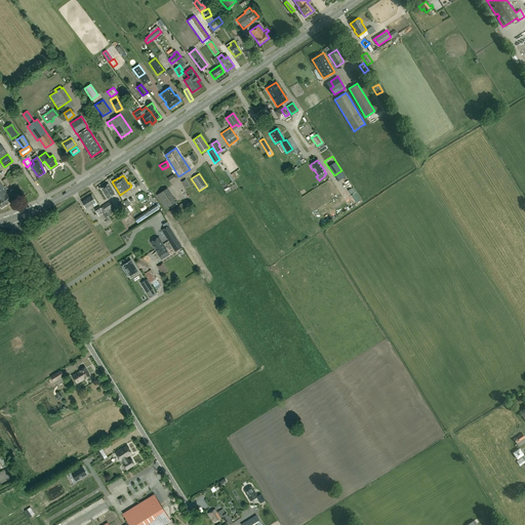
[(184,177),(179,180),(185,189),(190,186),(184,177)]
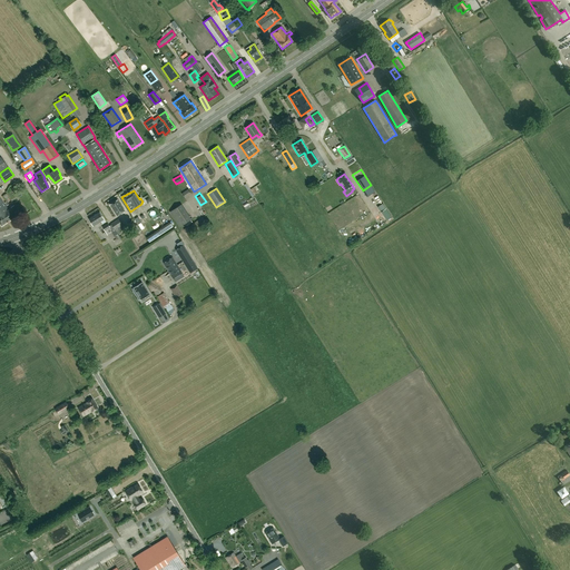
[(317,197),(322,206),(327,203),(326,199),(327,198),(325,194),(317,197)]
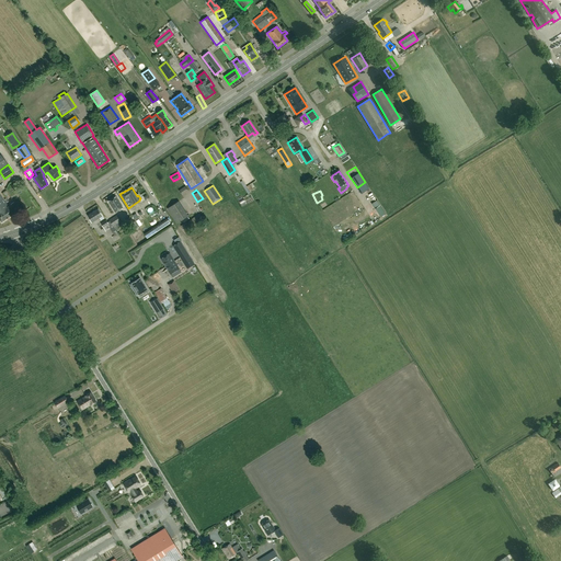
[(0,219),(1,222),(13,214),(0,194),(0,219)]
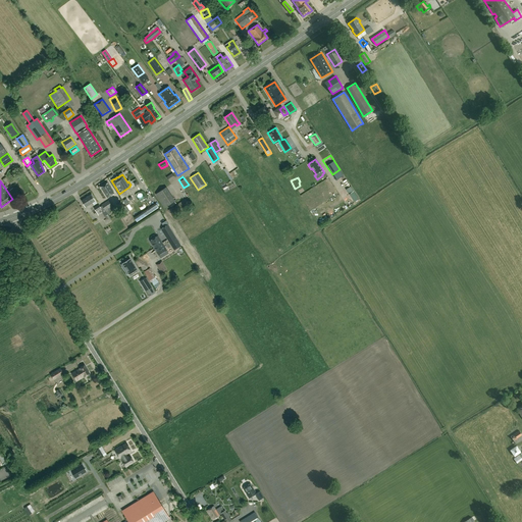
[(107,198),(114,194),(107,184),(101,188),(107,198)]
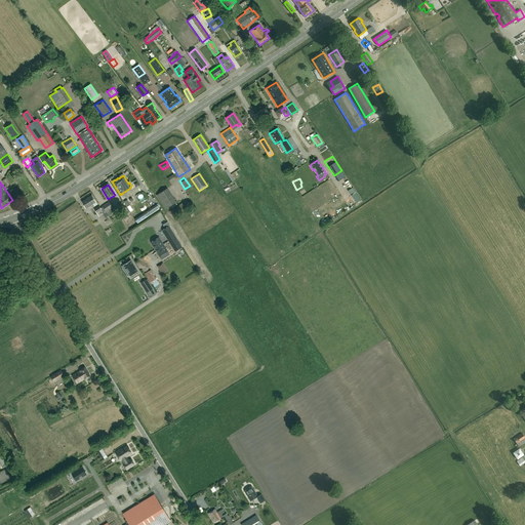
[(356,203),(360,200),(353,188),(348,191),(356,203)]
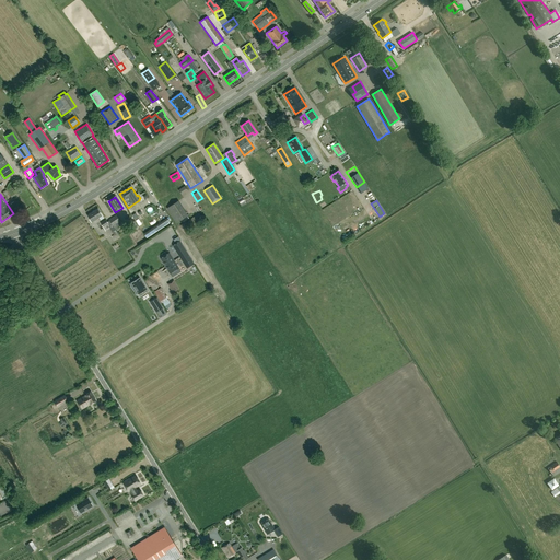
[(176,223),(188,216),(178,201),(166,209),(176,223)]
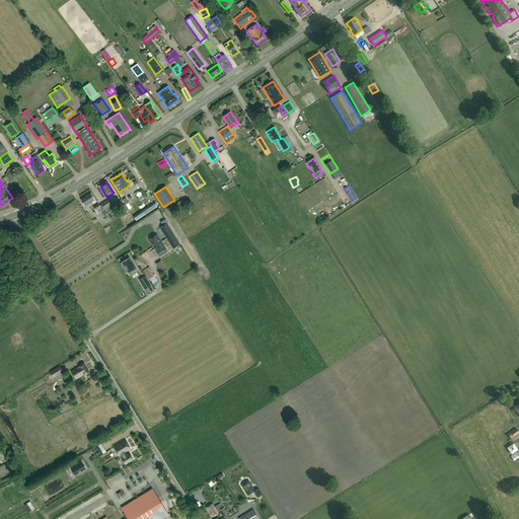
[(96,203),(94,200),(90,194),(81,200),(84,206),(91,202),(93,205),(96,203)]
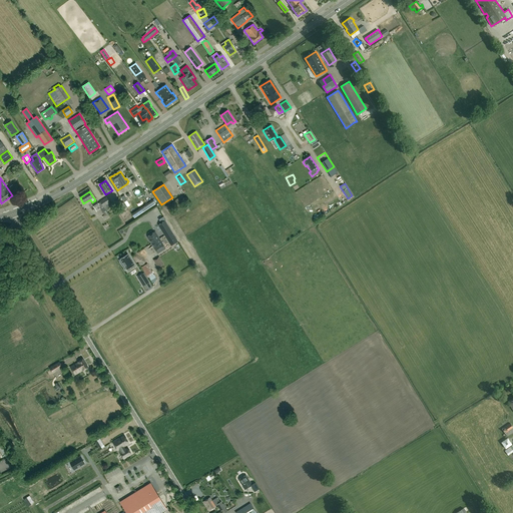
[(130,192),(122,195),(125,202),(133,199),(130,192)]
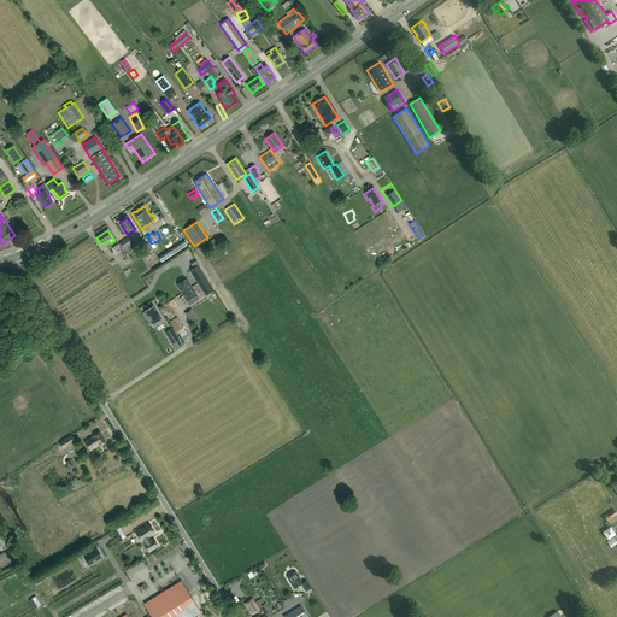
[(219,235),(199,248),(203,256),(212,250),(213,251),(215,250),(215,248),(223,242),(219,235)]
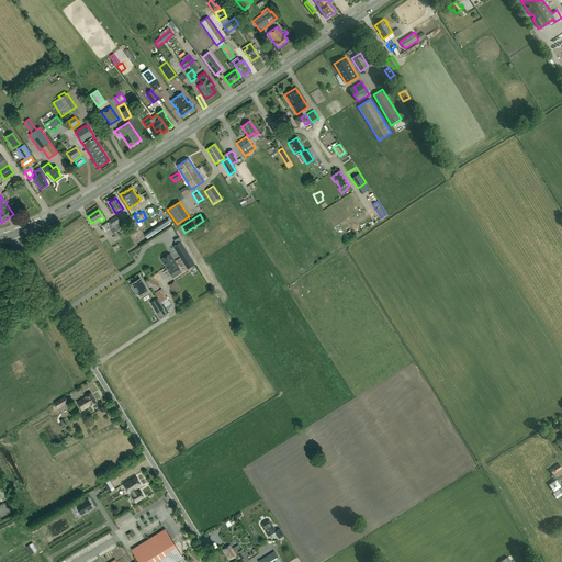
[(110,222),(109,222),(116,236),(119,235),(116,231),(119,229),(115,225),(121,222),(116,216),(109,221),(110,222)]
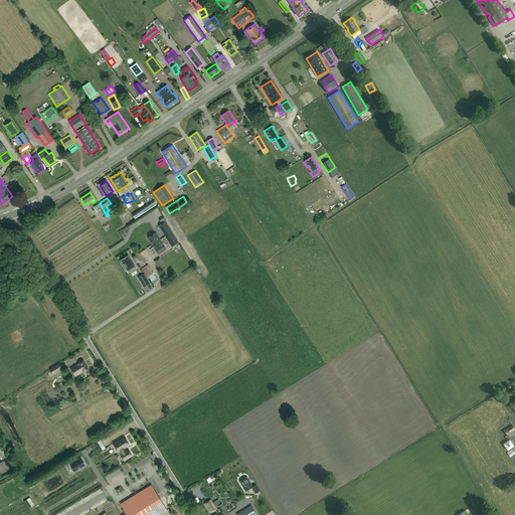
[(107,216),(100,203),(99,204),(98,202),(93,205),(97,213),(101,210),(105,217),(107,216)]
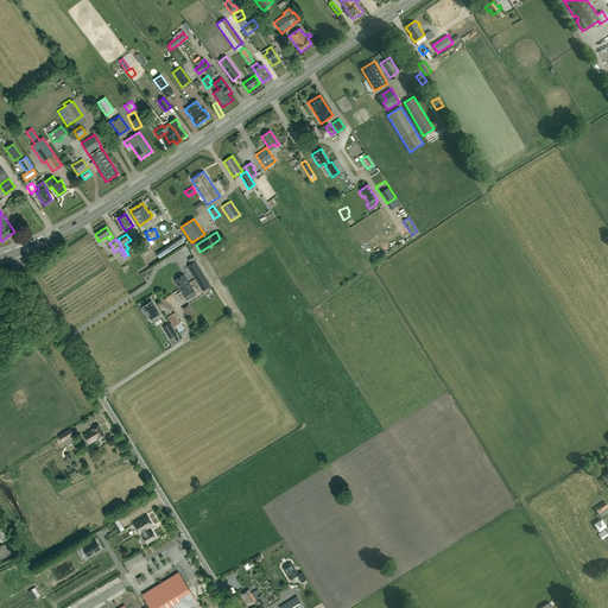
[(196,261),(188,266),(191,273),(203,291),(211,286),(196,261)]
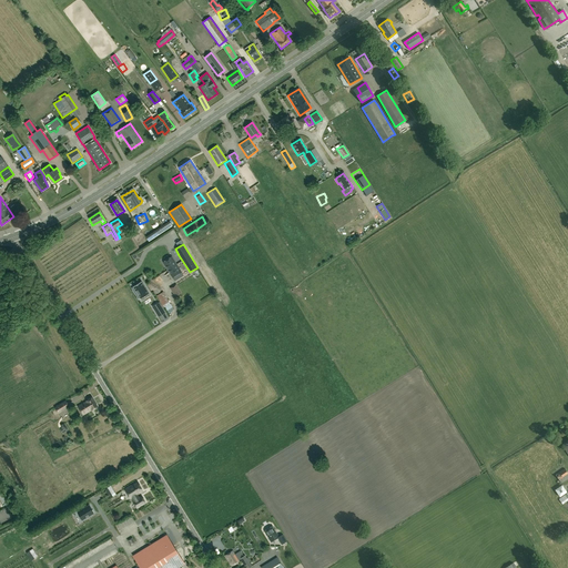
[(171,256),(163,262),(172,277),(181,272),(171,256)]
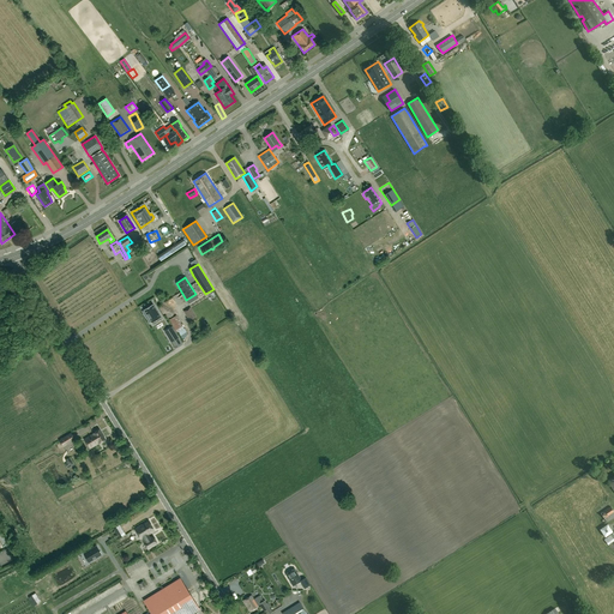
[(144,309),(144,311),(143,312),(150,324),(151,321),(151,323),(152,323),(161,318),(161,317),(152,305),(144,309)]
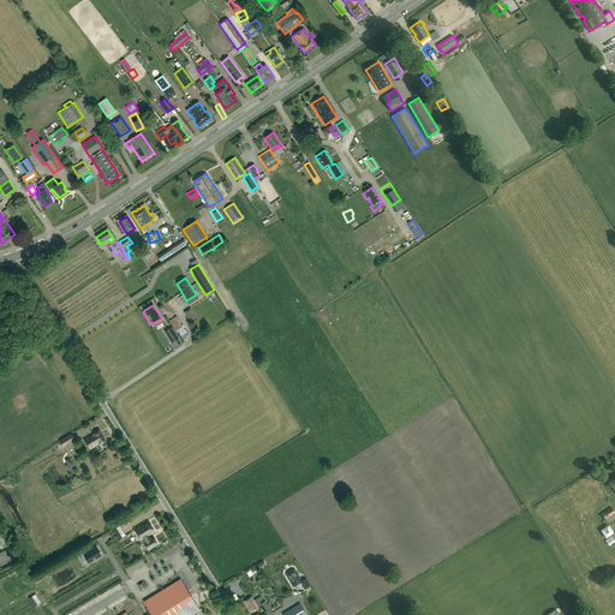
[(190,308),(184,310),(187,320),(195,316),(190,308)]
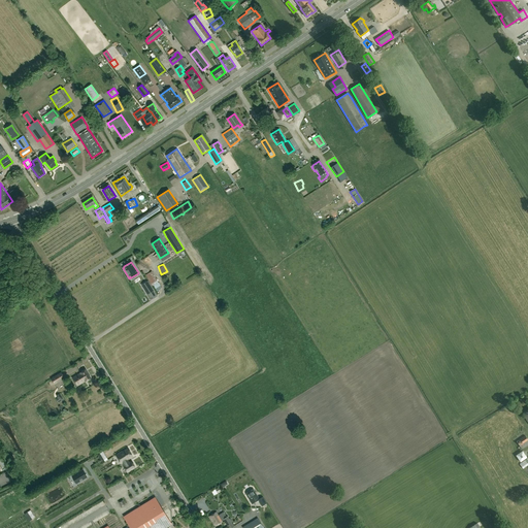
[(145,275),(153,287),(159,284),(157,281),(152,271),(145,275)]
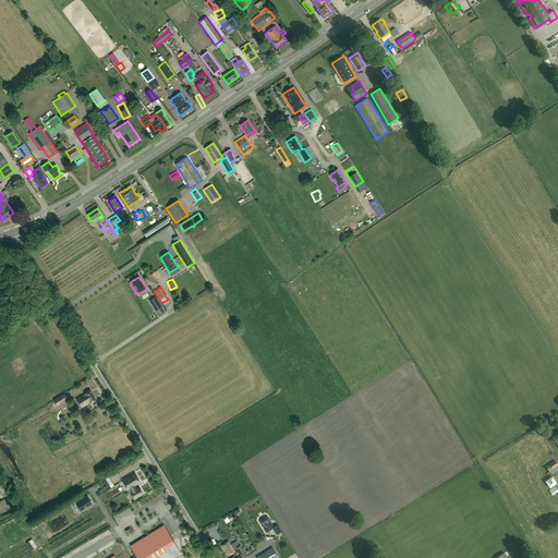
[(149,301),(152,304),(156,312),(162,307),(157,300),(156,298),(149,301)]
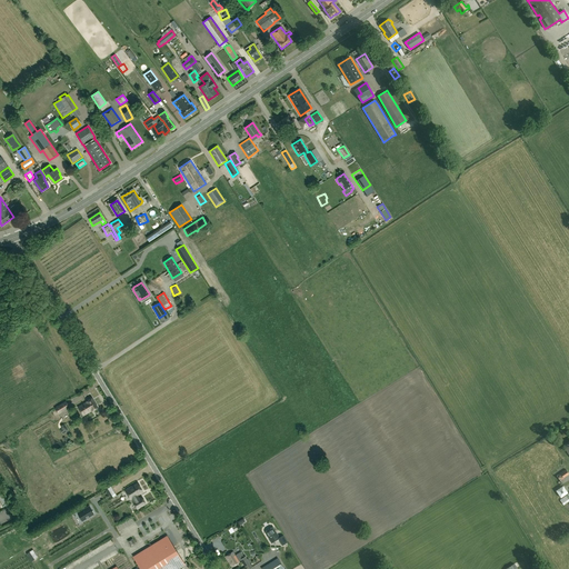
[(87,402),(78,408),(83,416),(91,410),(92,411),(98,408),(92,398),(87,401),(87,402)]
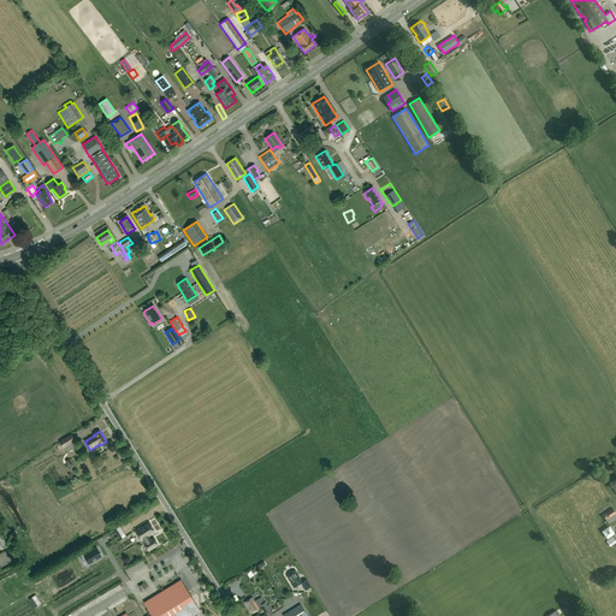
[(70,444),(65,438),(59,442),(63,449),(70,444)]
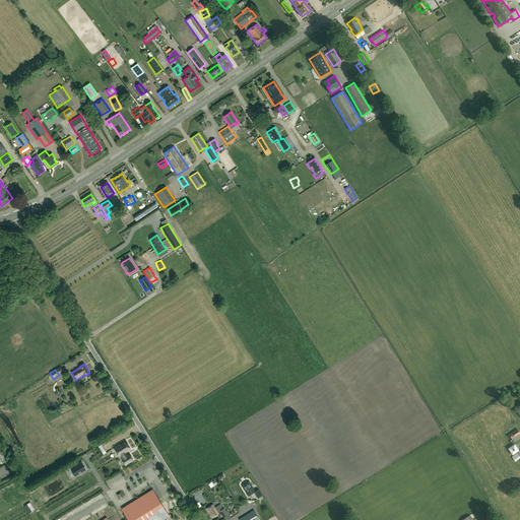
[(519,438),(519,433),(517,429),(509,435),(514,442),(519,438)]
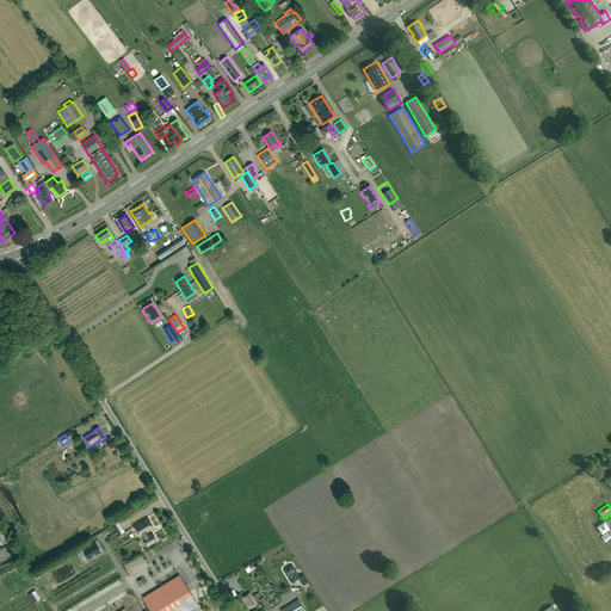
[(147,547),(156,541),(152,535),(149,536),(147,532),(153,528),(148,519),(141,523),(141,522),(134,526),(141,537),(142,536),(144,538),(143,539),(147,547)]
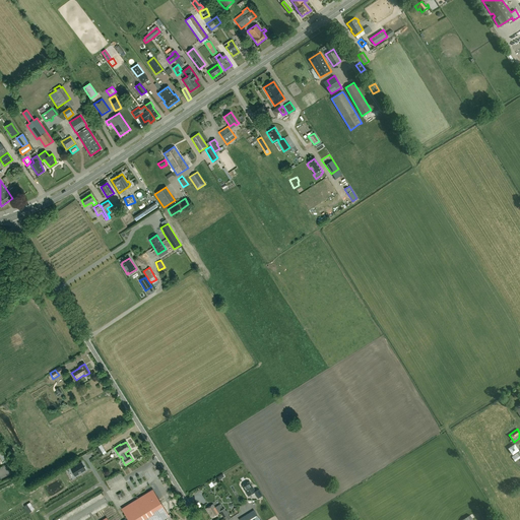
[(75,475),(79,473),(81,472),(85,469),(81,462),(70,468),(75,475)]
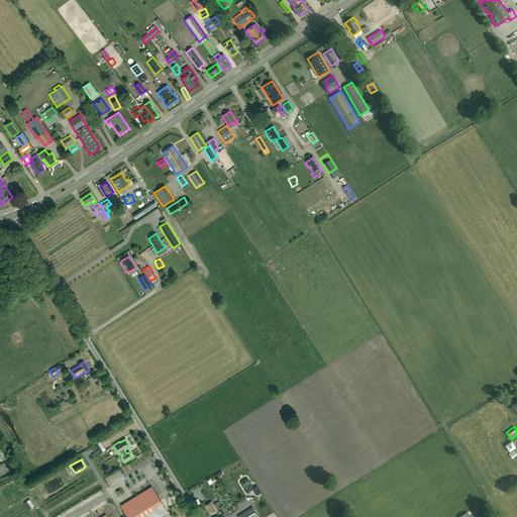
[(246,494),(252,490),(255,496),(262,493),(257,487),(253,489),(247,479),(240,484),(246,494)]
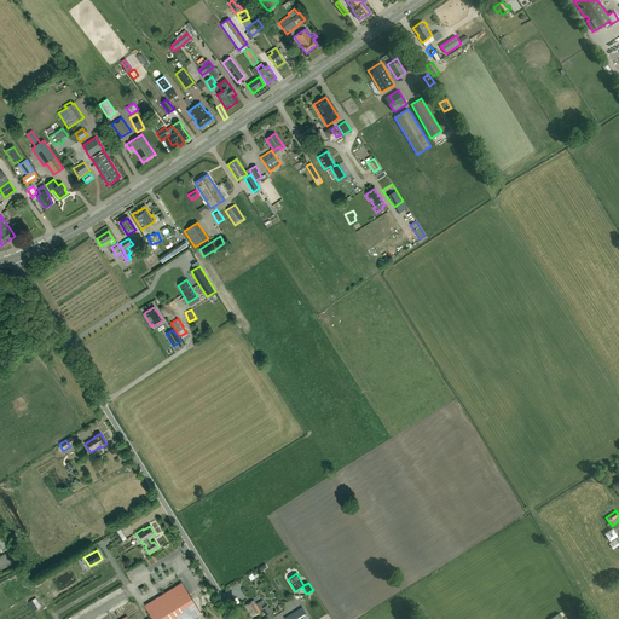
[(195,618),(201,615),(181,583),(145,606),(152,618),(195,618)]
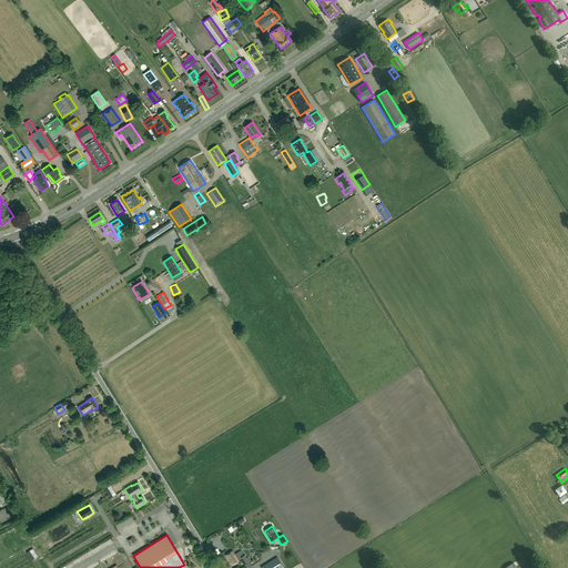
[(241,550),(234,555),(232,551),(225,556),(232,566),(239,561),(239,560),(240,559),(244,566),(240,567),(249,567),(252,566),(251,566),(252,565),(249,559),(247,560),(245,556),(244,556),(241,550)]
